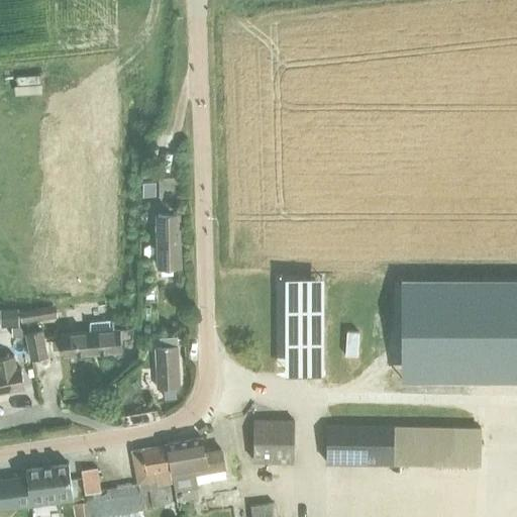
[(19,92),(45,91),(44,72),(19,72),(19,92)]
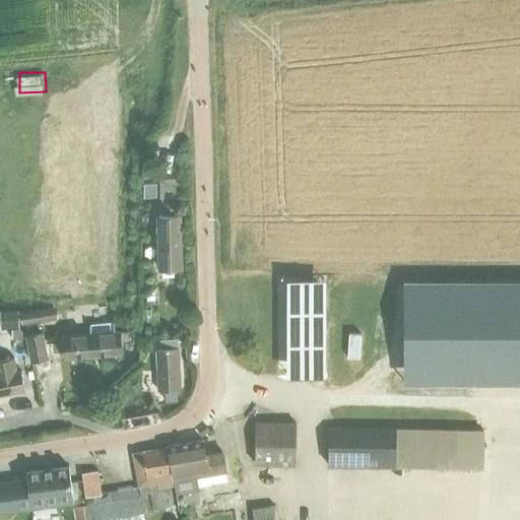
[(156,183),(144,184),(144,196),(157,196),(156,183)]
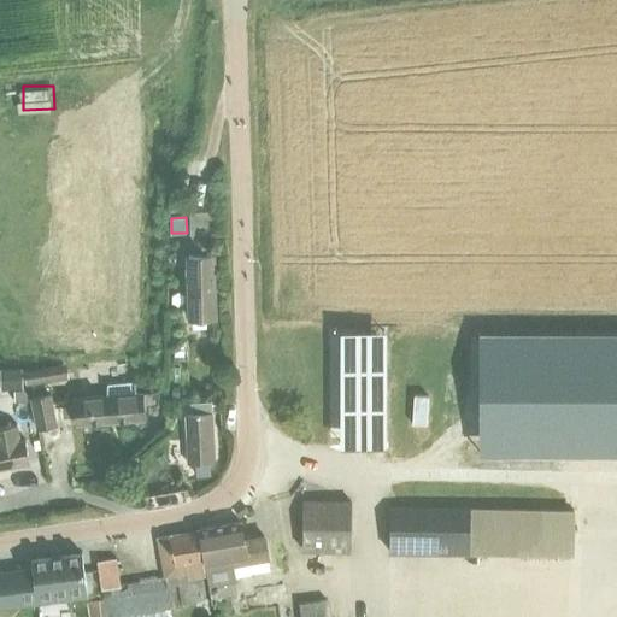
[(192,318),(216,317),(212,256),(210,256),(210,236),(191,238),(192,256),(188,257),(192,318)]
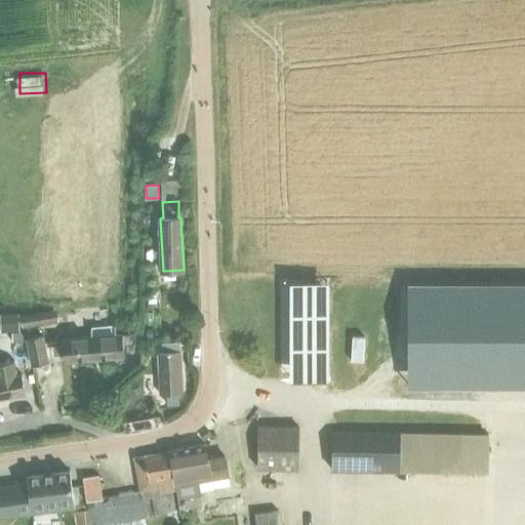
[(524,382),(524,280),(411,279),(409,381),(524,382)]
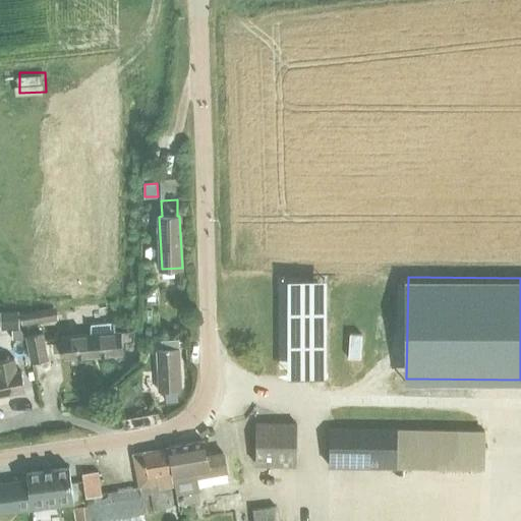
[(324,281),(285,281),(285,378),(324,377),(324,281)]
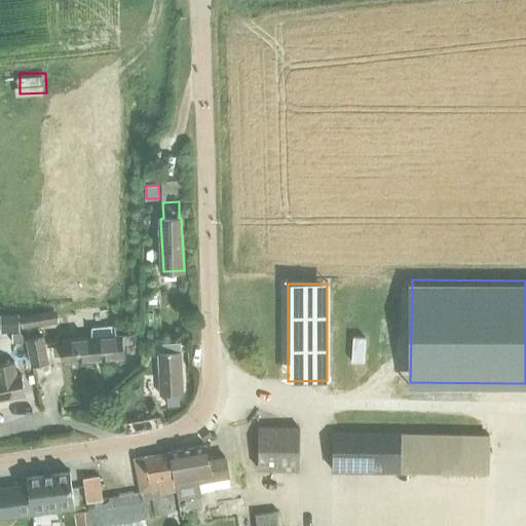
[(57,311),(22,316),(24,328),(58,323),(57,311)]
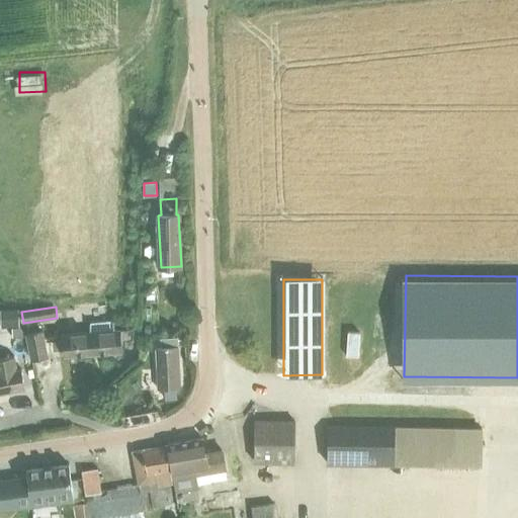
[(18,310),(1,311),(1,327),(12,327),(18,327),(18,310)]
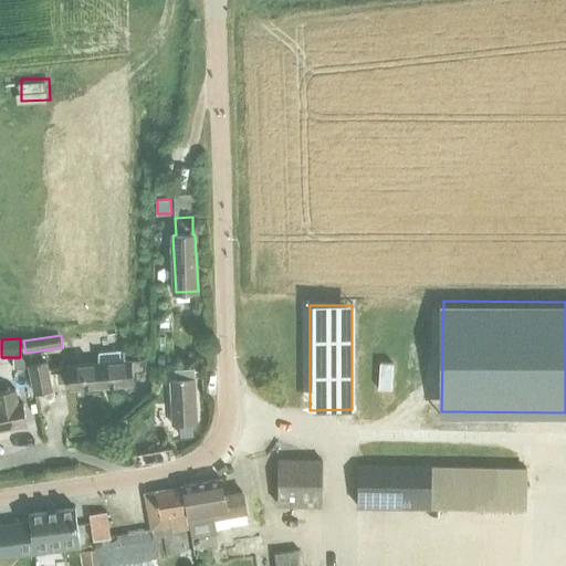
[(98,363),(67,365),(69,387),(132,383),(130,371),(139,370),(138,359),(126,360),(125,350),(97,353),(98,363)]
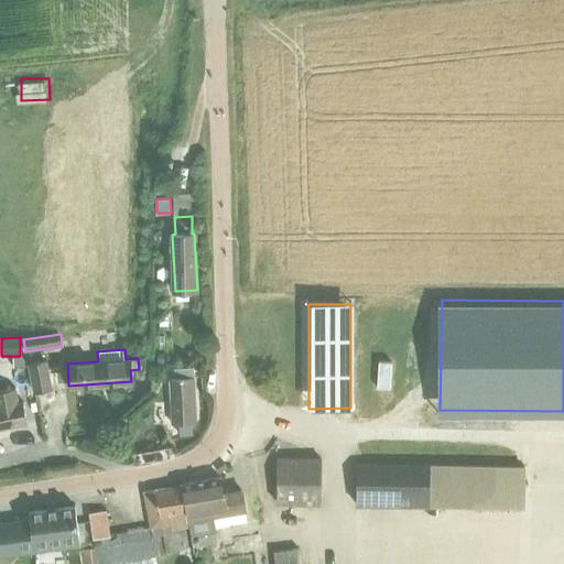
[(20,356),(13,356),(13,367),(26,366),(25,356),(20,356)]
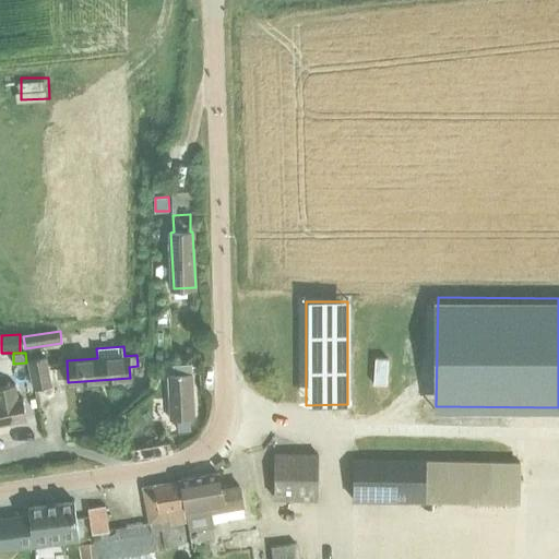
[(35,387),(50,384),(45,357),(30,360),(35,387)]
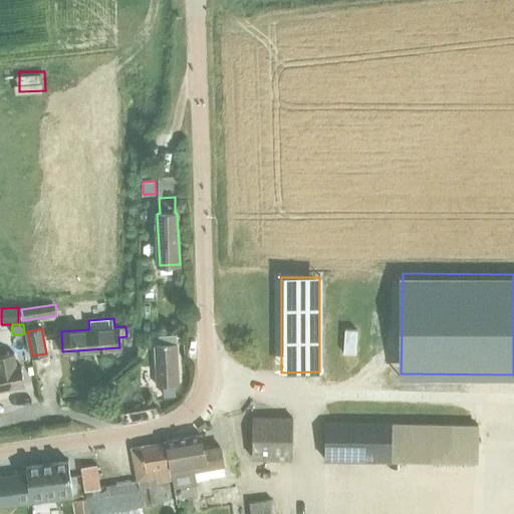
[(160,346),(155,346),(157,387),(162,386),(163,394),(174,394),(173,386),(178,384),(175,345),(175,334),(159,335),(160,346)]
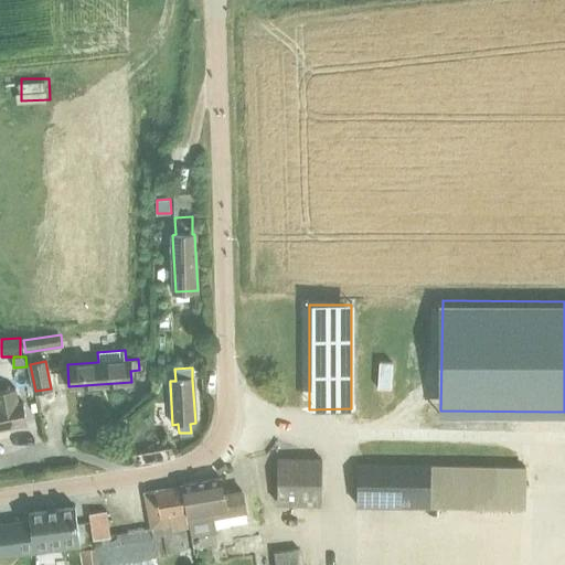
[(0,427),(27,423),(22,403),(18,403),(14,388),(0,391),(0,427)]
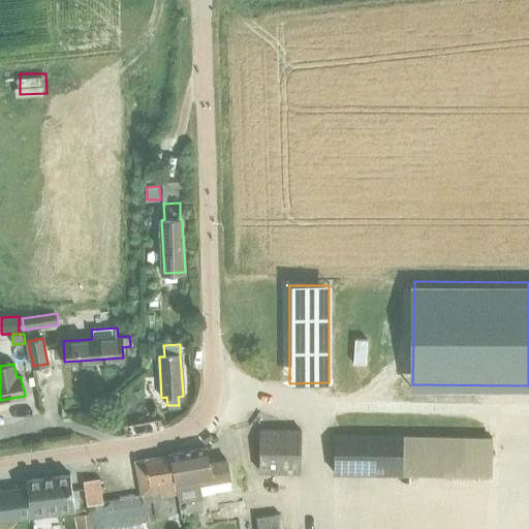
[(302,430),(259,430),(259,471),(301,471),(302,430)]
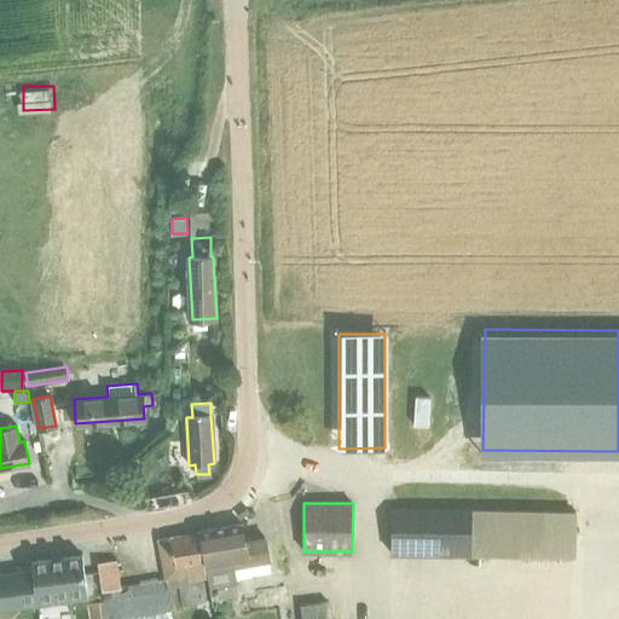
[(391,508),(391,553),(573,556),(574,512),(391,508)]
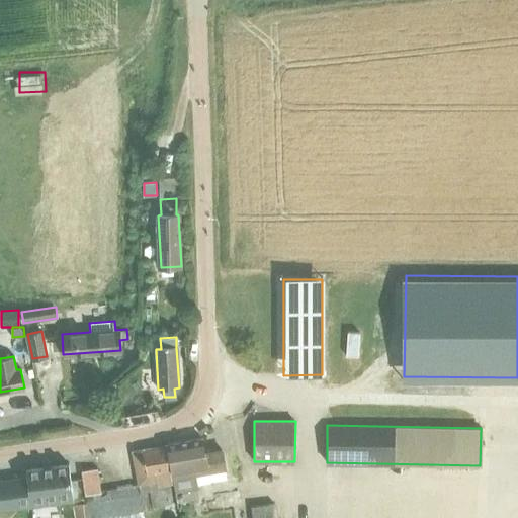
[(201,438),(166,444),(172,479),(174,479),(176,488),(176,490),(197,487),(195,475),(226,468),(222,449),(204,452),(201,438)]
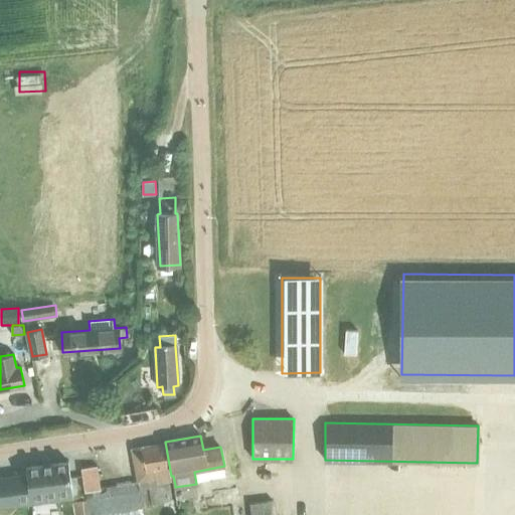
[(165,442),(133,448),(133,452),(139,481),(171,476),(165,442)]
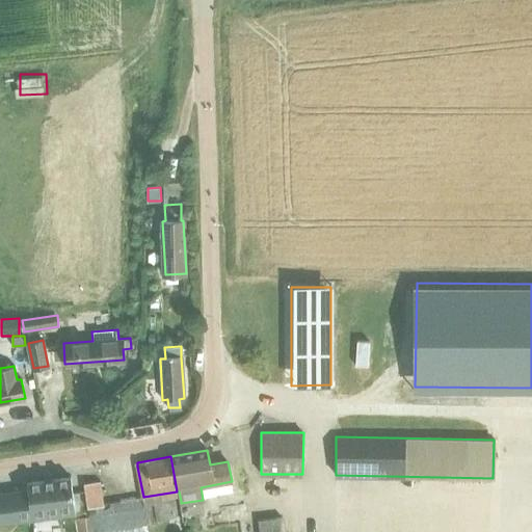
[(0,524),(16,522),(15,515),(75,508),(71,477),(27,482),(28,489),(11,491),(12,500),(0,501),(0,524)]
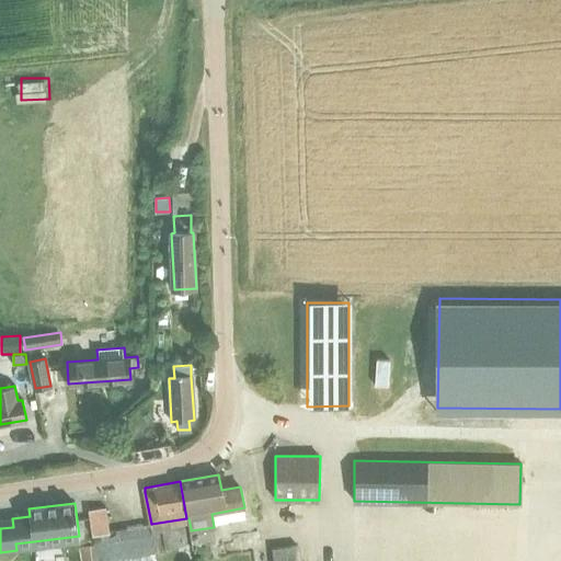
[(105,507),(88,510),(92,536),(109,534),(105,507)]
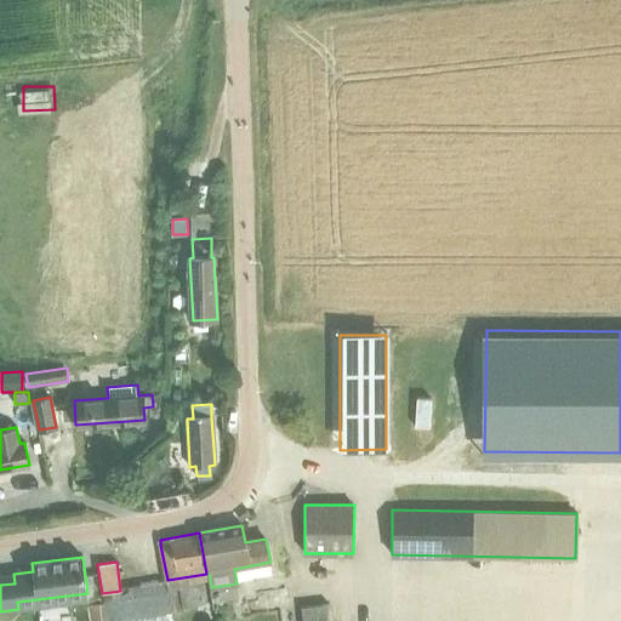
[(104,603),(87,605),(90,620),(106,620),(106,619),(104,603)]
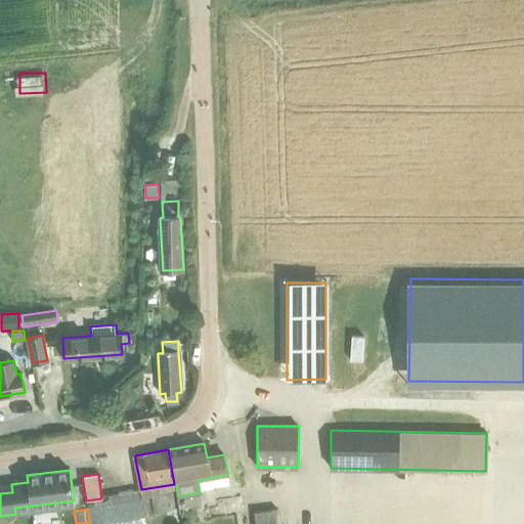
[(278,523),(276,510),(254,513),(255,523),(278,523)]
